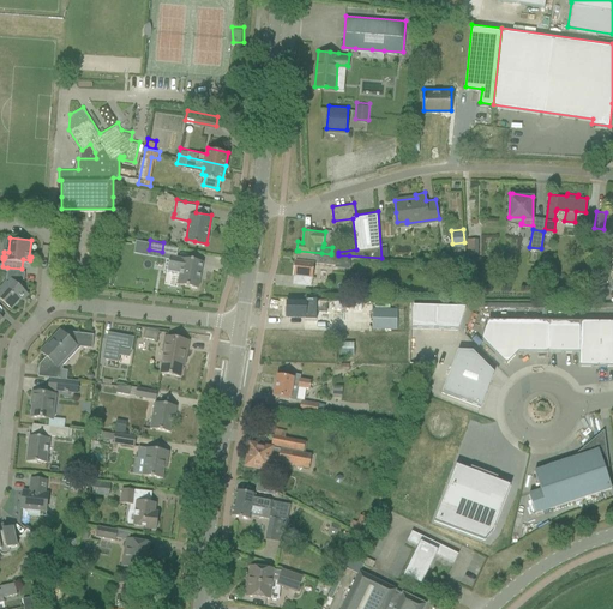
[(296,258),(294,272),(300,273),(299,282),(311,283),(312,283),(314,260),(336,263),(336,261),(337,254),(331,253),(331,254),(322,253),(299,251),(298,258),(296,258)]
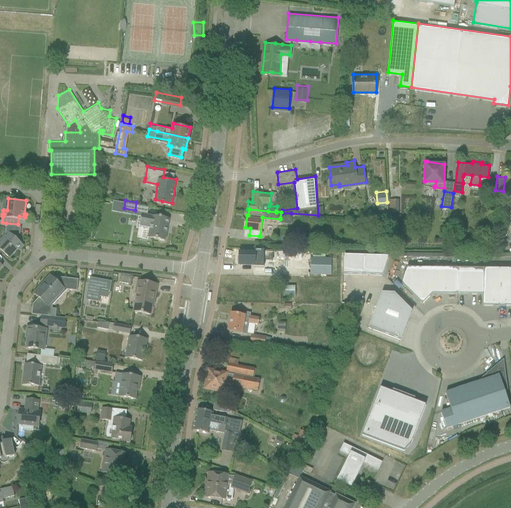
[(142,211),(142,212),(140,219),(151,221),(149,235),(165,238),(169,215),(152,212),(152,213),(142,211)]
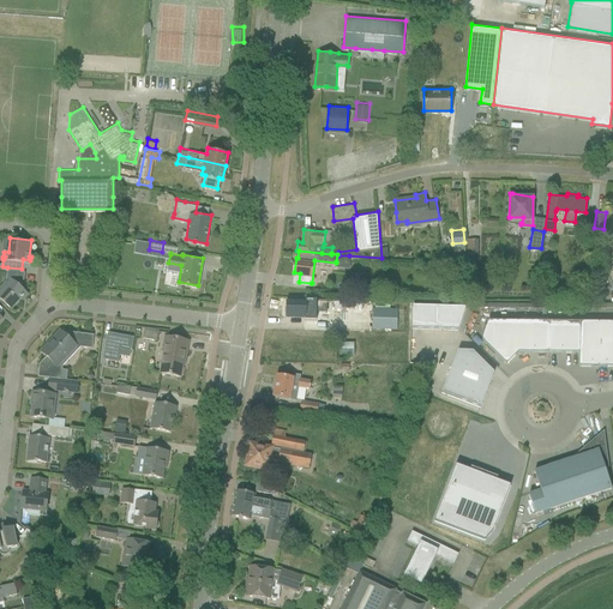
[(8,279),(0,289),(0,295),(12,306),(26,289),(22,285),(23,277),(24,277),(25,269),(22,269),(7,267),(7,278),(8,279)]
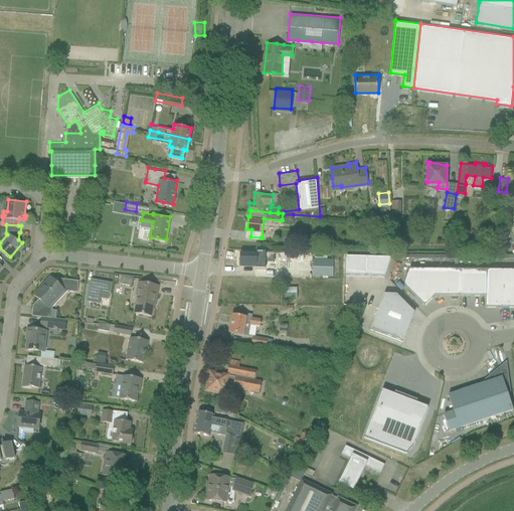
[(257,250),(251,250),(241,250),(241,264),(257,264),(258,258),(266,258),(275,259),(275,256),(287,256),(287,249),(257,248),(257,250)]
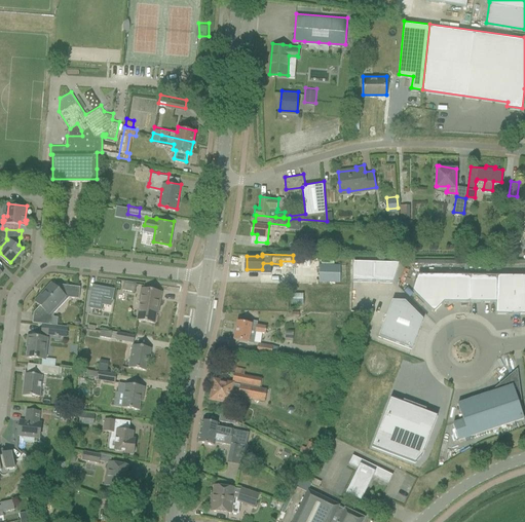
[(353,260),(353,280),(394,281),(400,261),(353,260)]
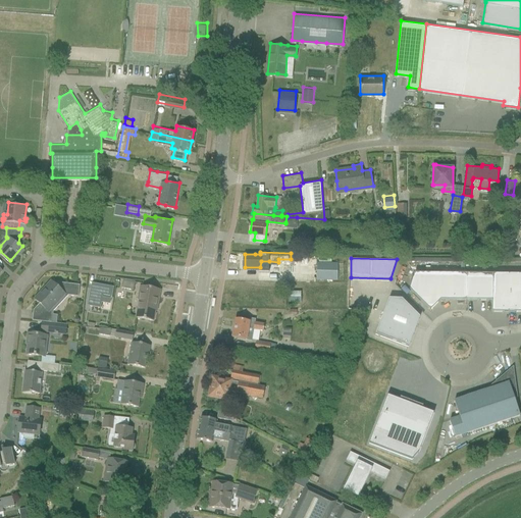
[(317,260),(316,276),(337,277),(337,276),(344,277),(344,260),(339,260),(317,260)]
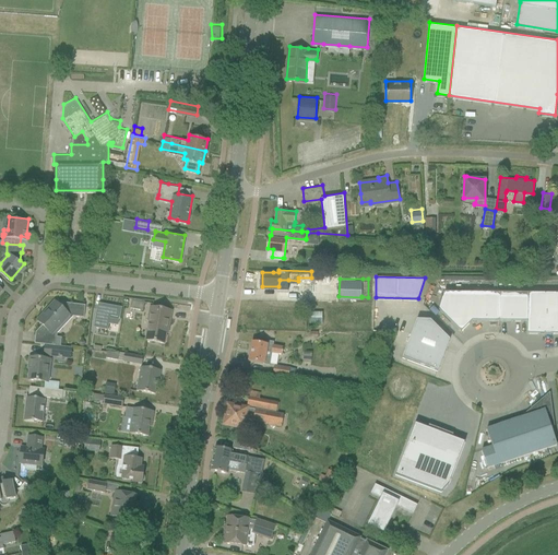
[(500,318),(500,291),(444,290),(439,307),(461,329),(473,318),(500,318)]
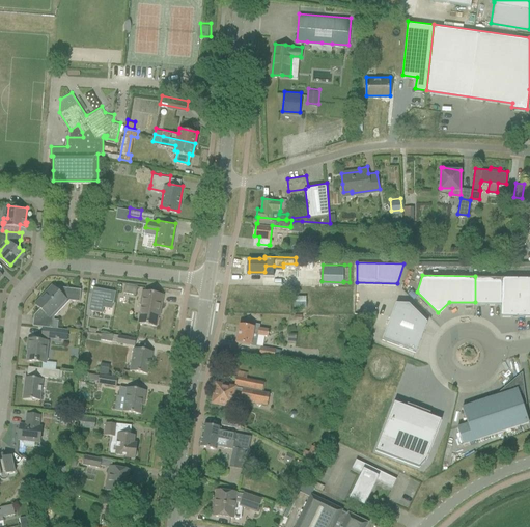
[(501,276),(475,276),(475,302),(501,302),(501,276)]
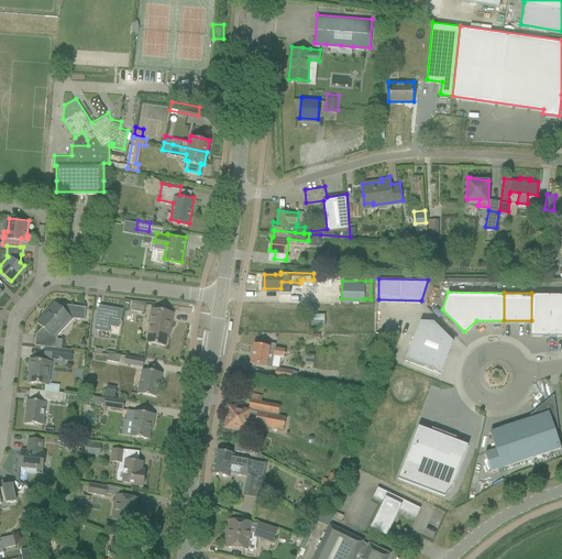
[(549,333),(550,293),(531,293),(531,320),(531,333),(549,333)]
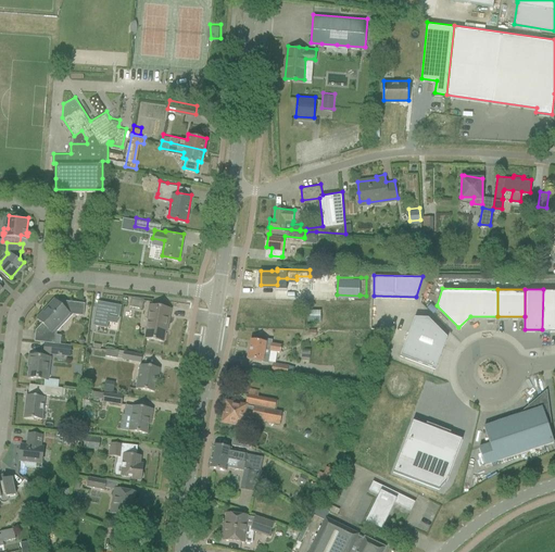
[(554,289),(543,289),(542,329),(554,329),(554,289)]
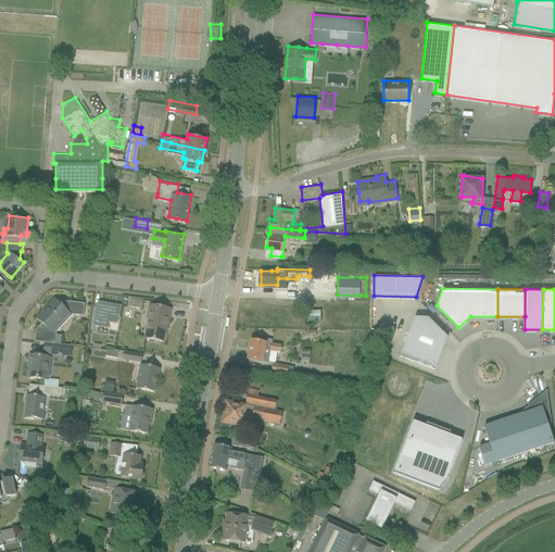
[(131,296),(130,303),(143,305),(144,299),(131,296)]
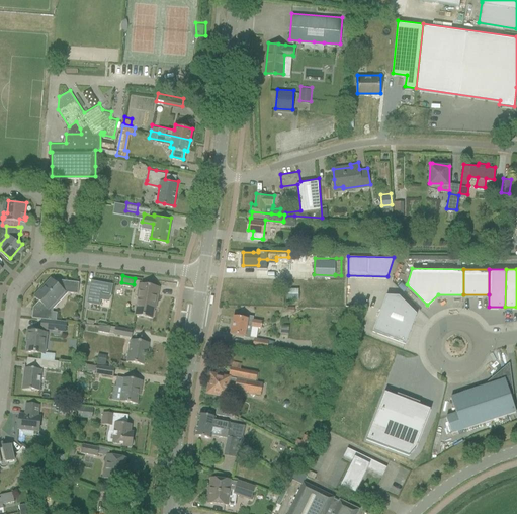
[(32,315),(42,316),(52,317),(52,309),(52,305),(51,304),(64,289),(67,291),(68,289),(78,291),(78,289),(80,279),(59,277),(56,280),(52,276),(44,284),(45,285),(35,294),(39,298),(33,305),(32,315)]
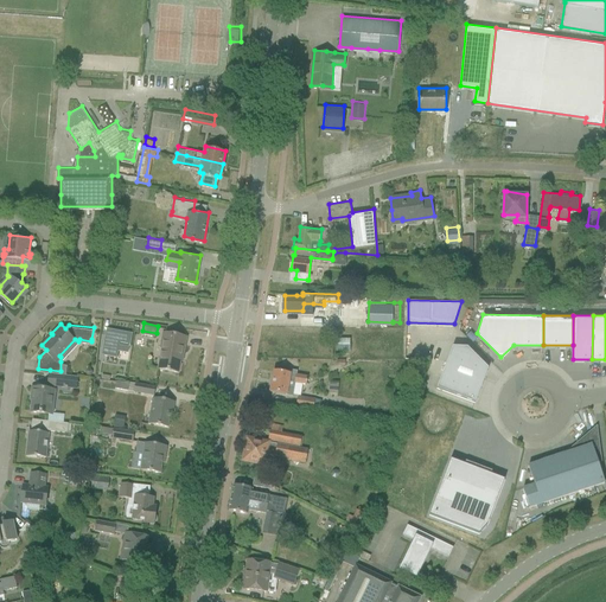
[(107,328),(106,328),(102,352),(117,354),(120,340),(129,341),(129,344),(131,344),(133,330),(112,326),(110,332),(107,331),(107,328)]
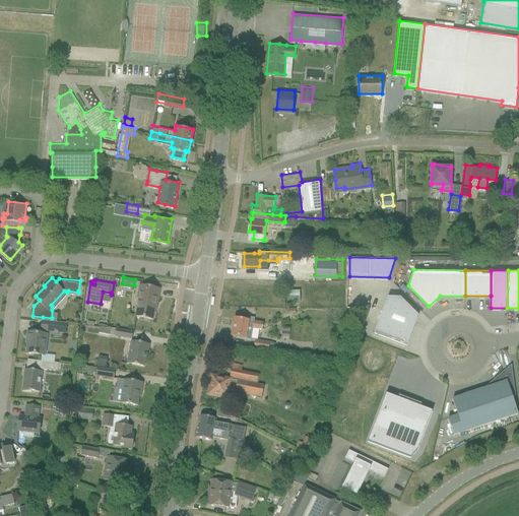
[(140,282),(139,291),(140,291),(136,314),(153,317),(155,302),(157,302),(159,285),(140,282)]
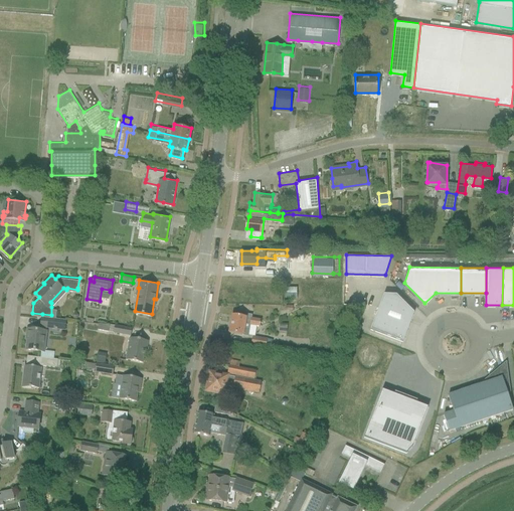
[(285,296),(297,296),(298,285),(286,285),(285,296)]
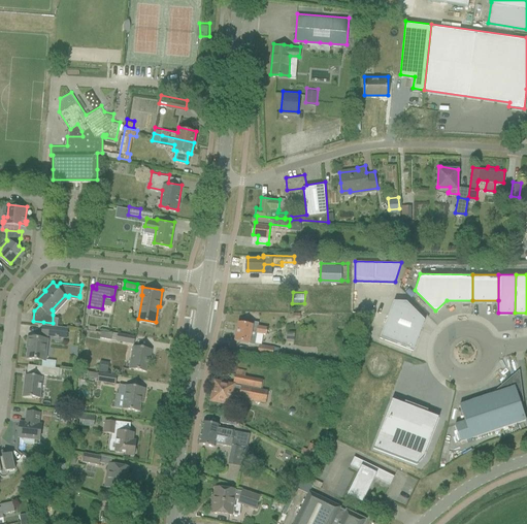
[(425,318),(407,300),(394,299),(381,335),(413,348),(425,318)]
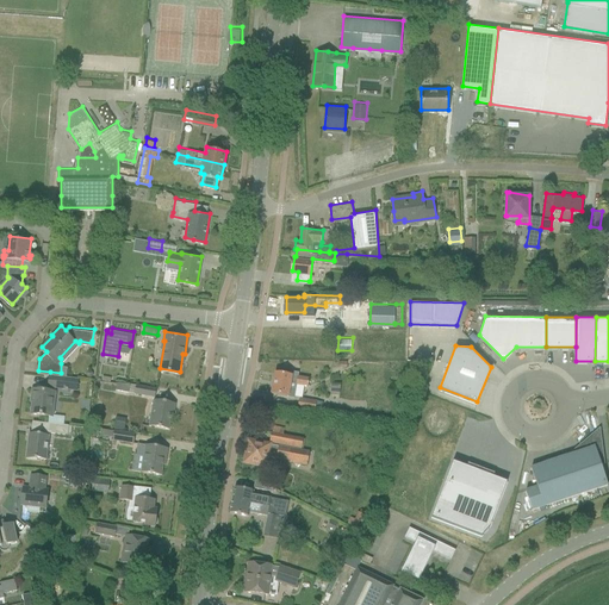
[(272,391),(284,392),(287,393),(287,394),(294,395),(297,381),(308,384),(309,374),(299,373),(299,369),(292,368),(291,373),(275,369),(272,391)]
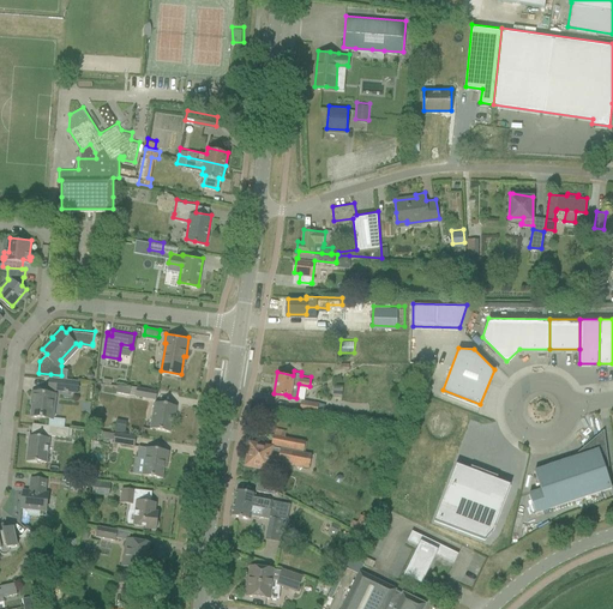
[(50,375),(49,386),(78,390),(79,379),(50,375)]
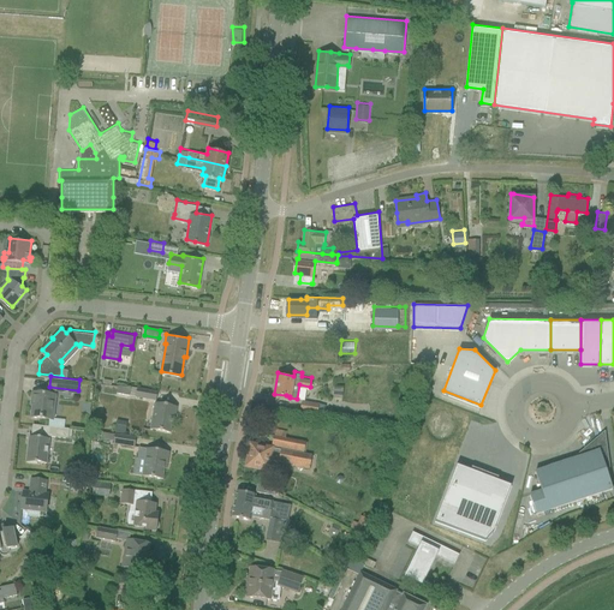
[(118,390),(131,393),(132,384),(119,382),(118,390)]
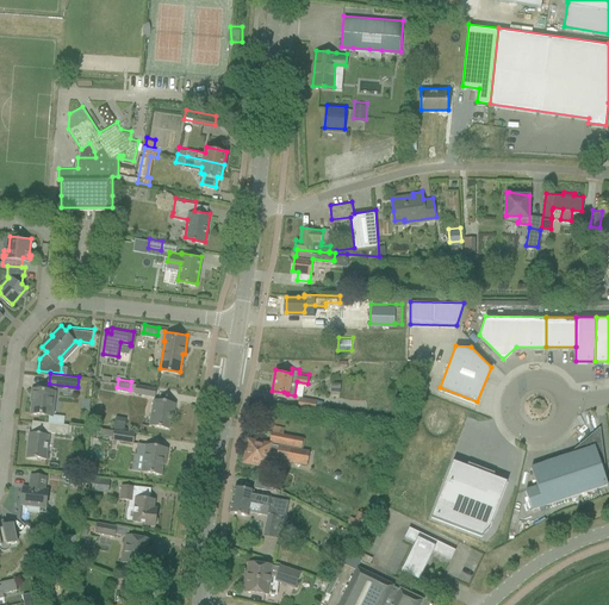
[(137,382),(135,391),(155,394),(157,386),(137,382)]
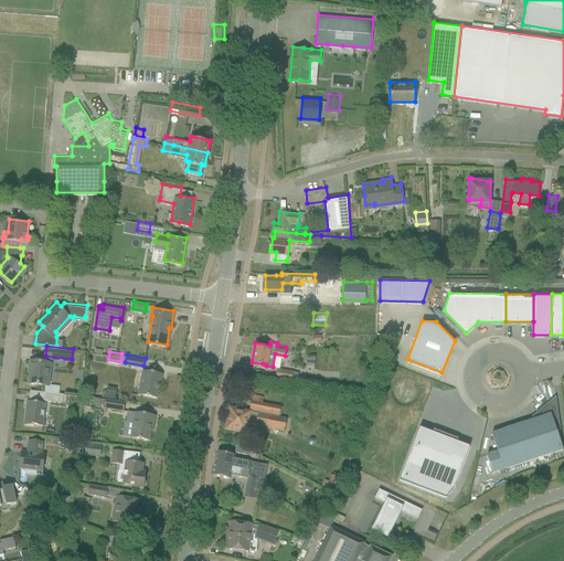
[(30,381),(41,382),(49,383),(51,360),(31,358),(30,361),(32,361),(30,381)]
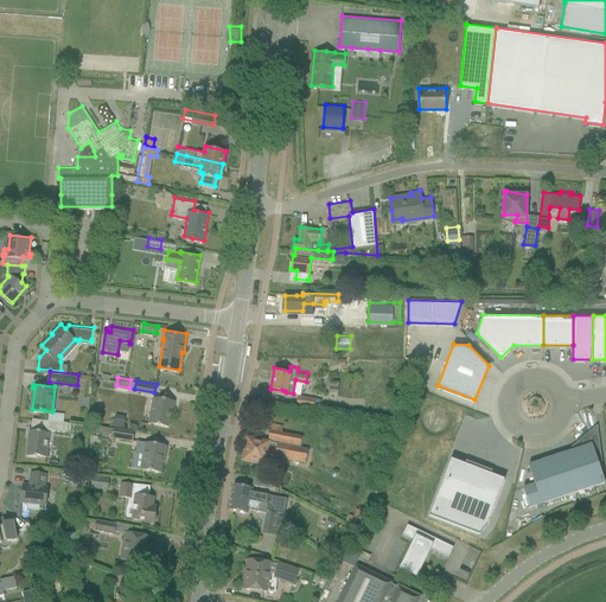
[(298,394),(297,403),(314,405),(321,407),(323,397),(316,396),(298,394)]
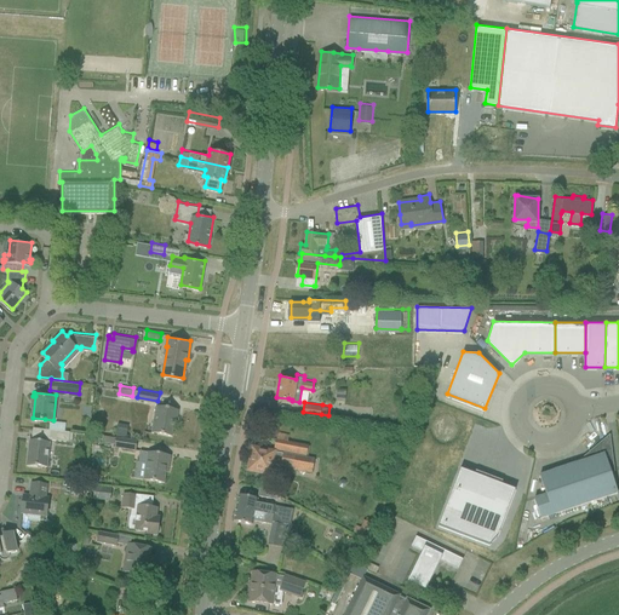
[(152,430),(161,431),(172,434),(175,424),(176,424),(179,407),(156,403),(152,430)]
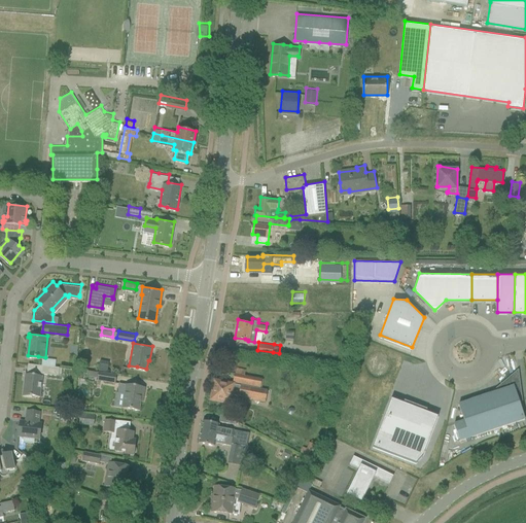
[(101,360),(100,370),(110,371),(111,361),(101,360)]
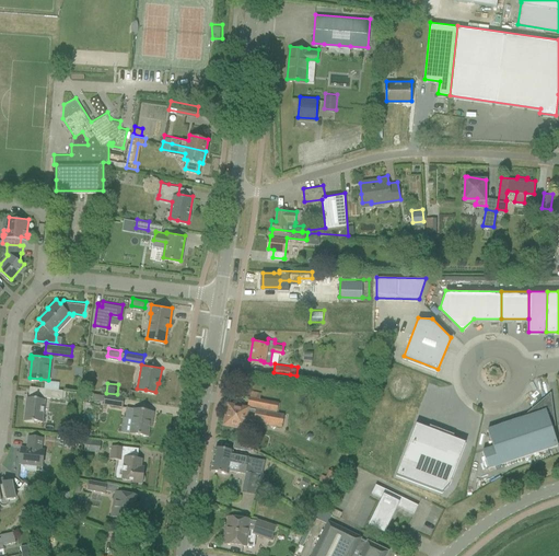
[(45,385),(44,394),(62,396),(63,387),(45,385)]
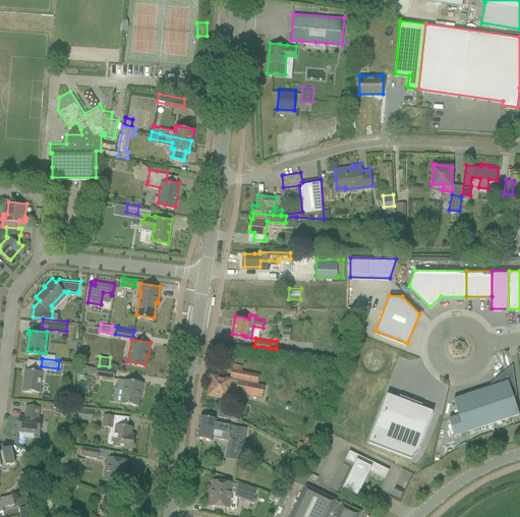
[(454,397),(459,413),(449,417),(454,434),(519,412),(514,395),(517,394),(513,362),(488,383),(489,385),(454,397)]
